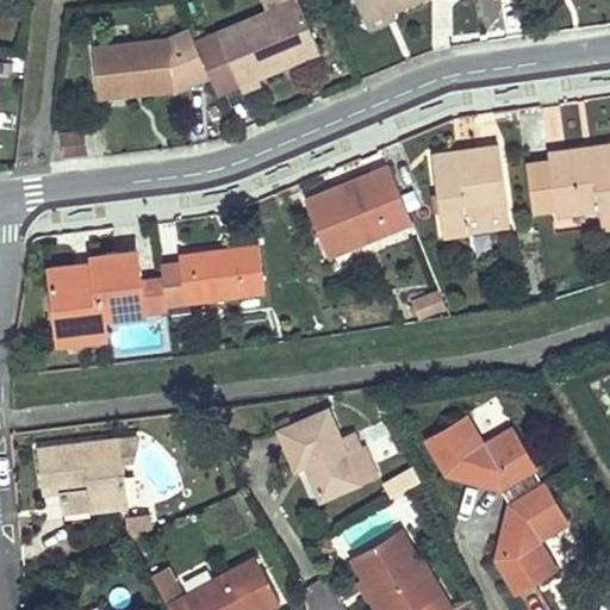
[(316,37),(298,0),(288,0),(195,39),(211,79),(217,94),(238,86),(241,91),(260,83),(256,75),(279,66),(277,61),(286,56),(288,62),(304,55),(299,44),(316,37)]
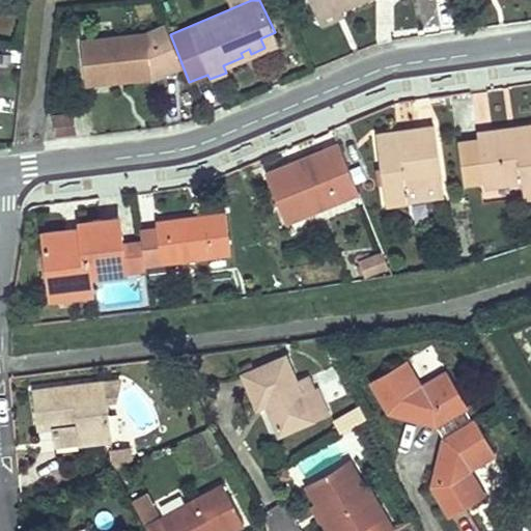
[(309,0),(317,18),(341,8),(360,0),(309,0)]
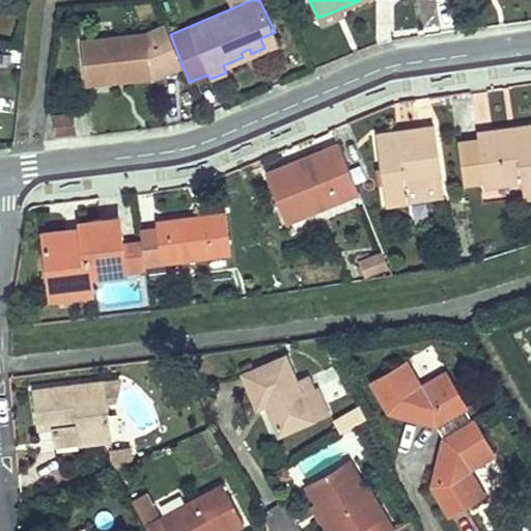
[(341,8),(317,18),(319,23),(343,14),(341,8)]
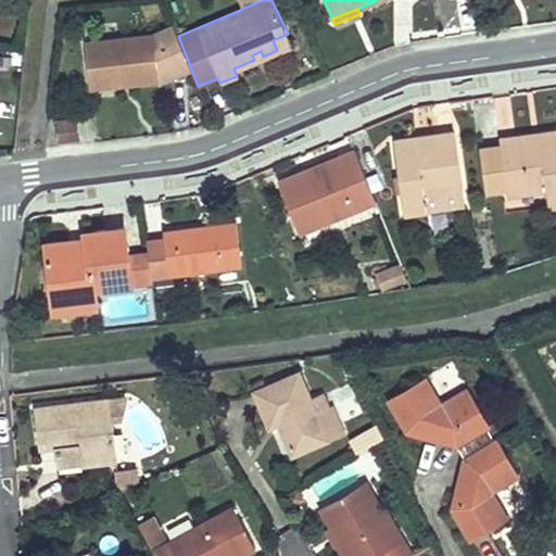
[(178,36),(173,25),(152,34),(85,42),(90,88),(108,87),(106,80),(130,77),(131,83),(158,80),(156,71),(164,68),(169,80),(192,72),(178,36)]
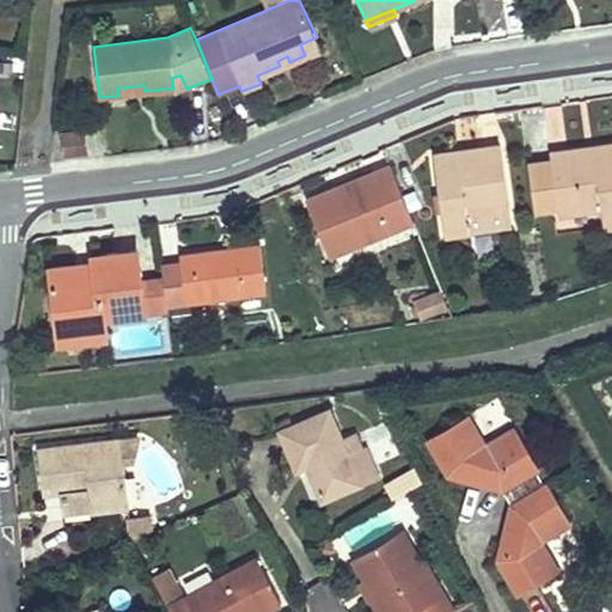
[(317,37),(300,44),(305,55),(322,48),(317,37)]
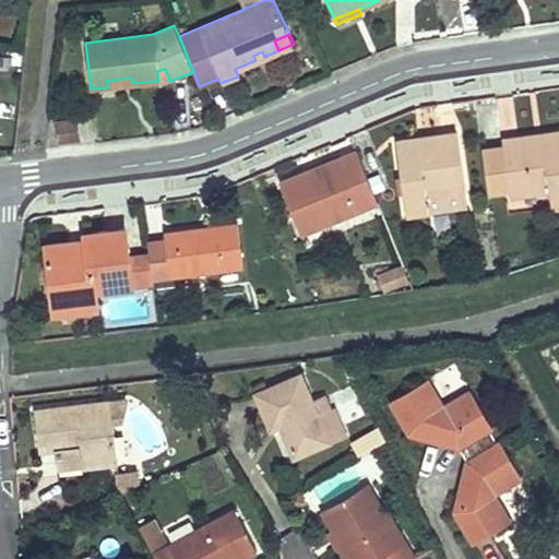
[(78,119),(58,120),(60,142),(81,140),(78,119)]
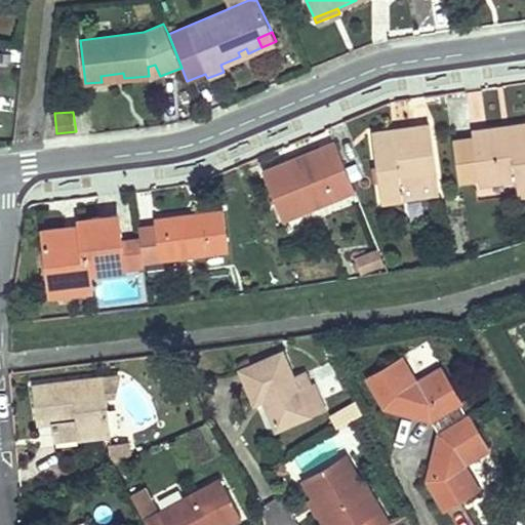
[(392,127),(371,130),(381,201),(403,199),(400,182),(437,177),(429,122),(410,125),(411,130),(392,132),(392,127)]
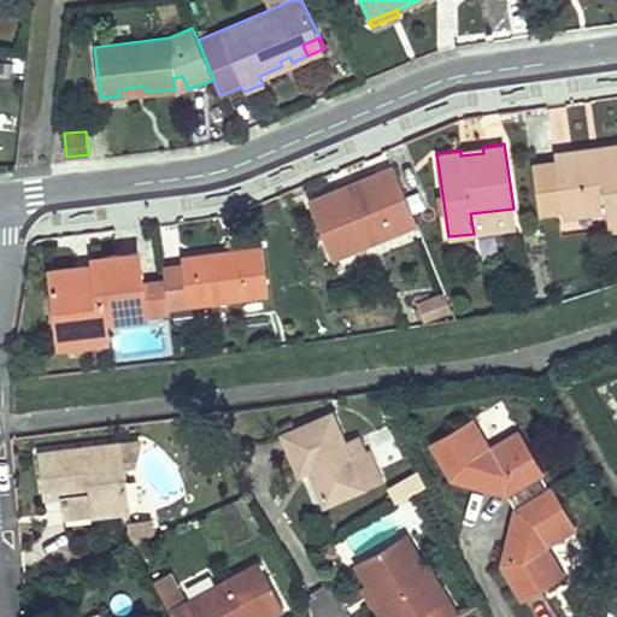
[(574,152),(554,153),(563,217),(605,210),(609,231),(616,230),(616,145),(597,147),(598,156),(575,158),(574,152)]
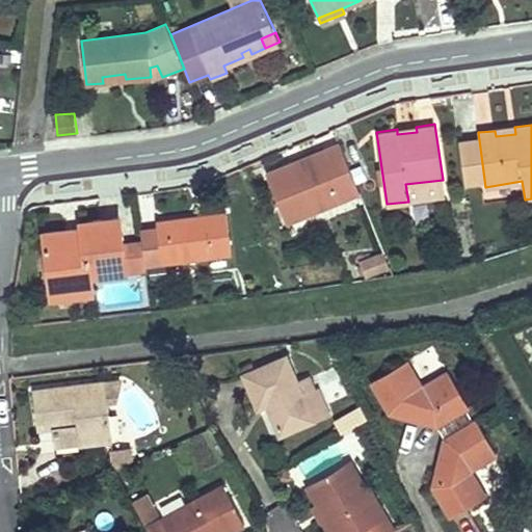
[(292,162),(266,173),(286,221),(360,190),(340,142),(320,151),(322,157),(294,168),(292,162)]
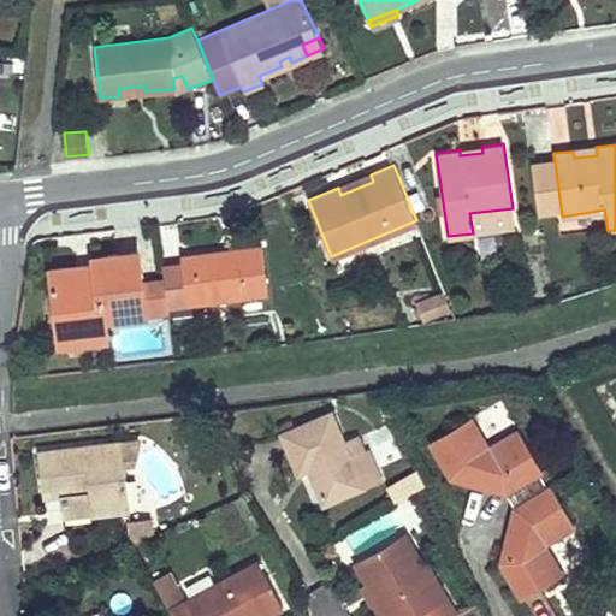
[(187,264),(164,267),(165,282),(169,306),(268,294),(261,248),(185,256),(187,264)]
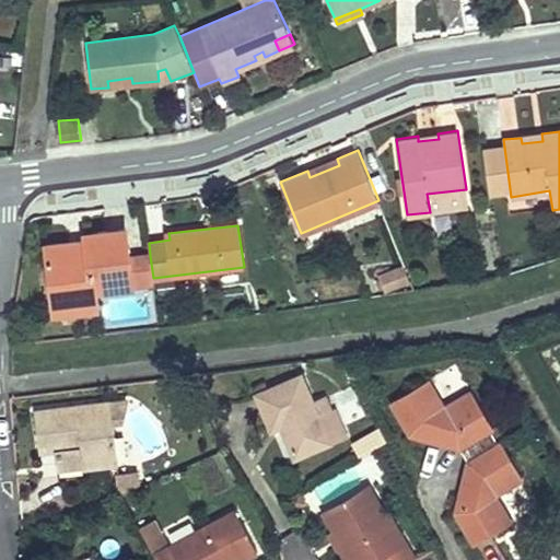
[(70,242),(46,244),(55,315),(95,310),(94,290),(132,286),(128,258),(125,229),(85,234),(88,246),(70,247),(70,242)]
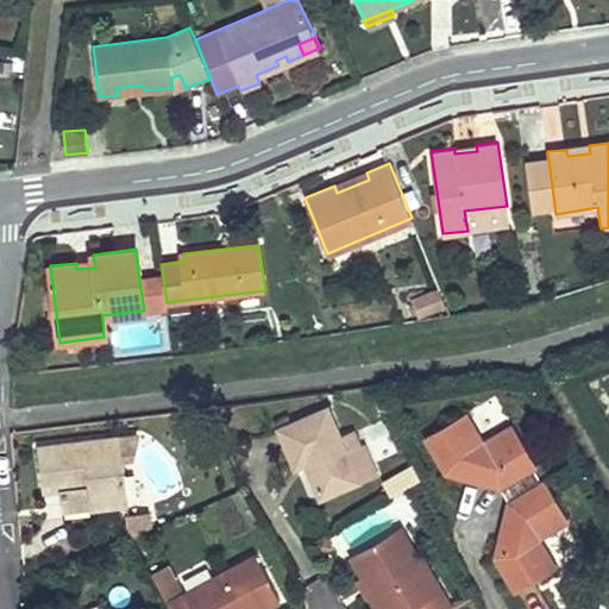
[(163,278),(139,281),(144,311),(168,307),(167,302),(163,278)]
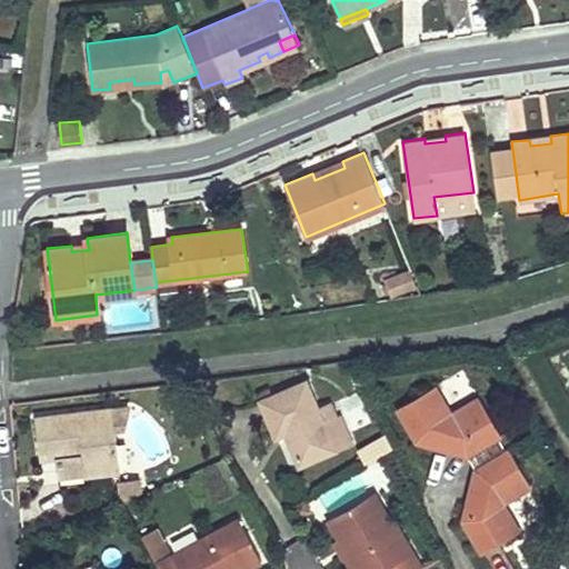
[(418,283),(412,269),(402,272),(409,288),(418,283)]
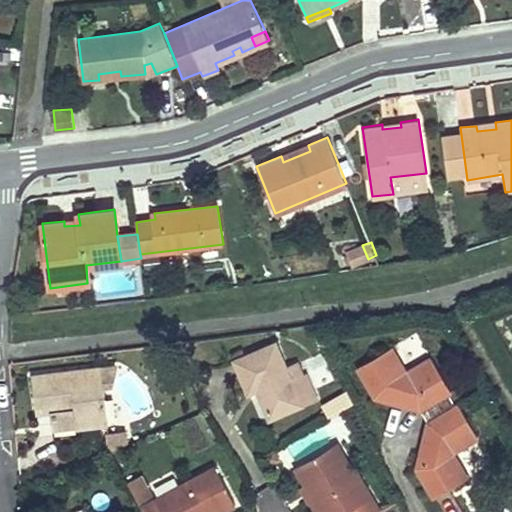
[(362,245),(348,251),(354,265),(368,259),(362,245)]
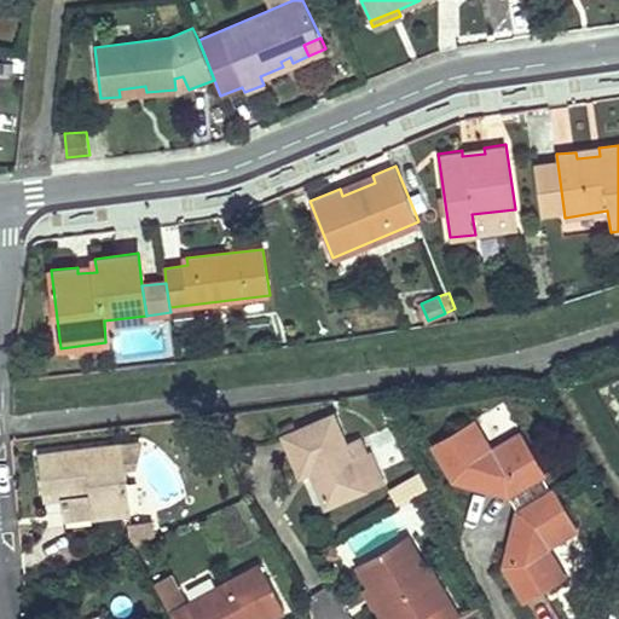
[(295,423),(283,429),(304,475),(311,472),(327,505),(383,480),(371,451),(366,453),(354,460),(347,444),(335,415),(299,431),(295,423)]
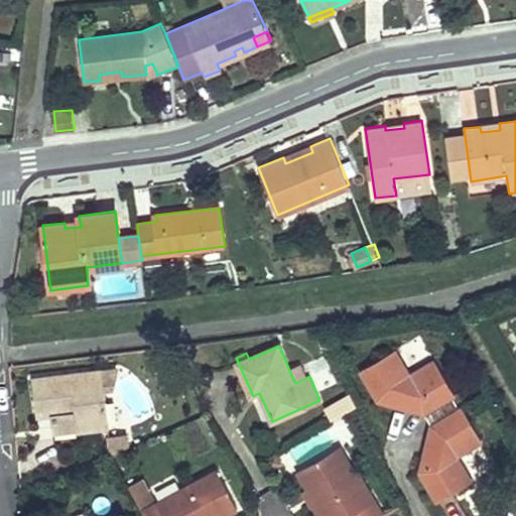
[(394,352),(361,372),(378,401),(385,398),(388,402),(424,411),(436,433),(430,438),(421,471),(438,500),(473,481),(458,455),(483,439),(468,416),(465,417),(447,388),(449,387),(434,362),(409,376),(394,352)]
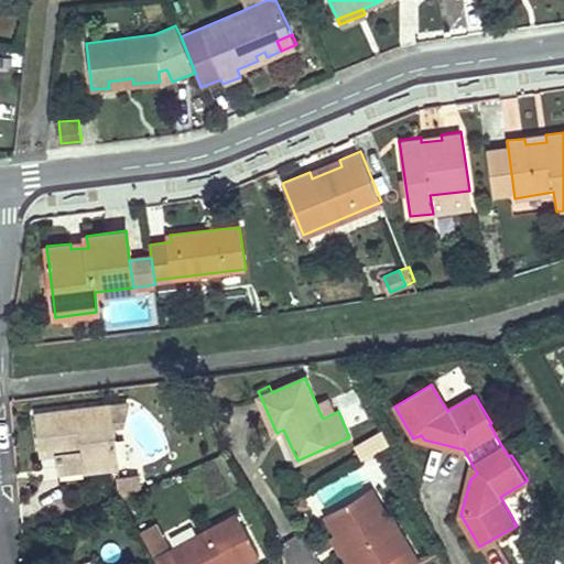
[(328,400),(316,404),(323,419),(334,413),(328,400)]
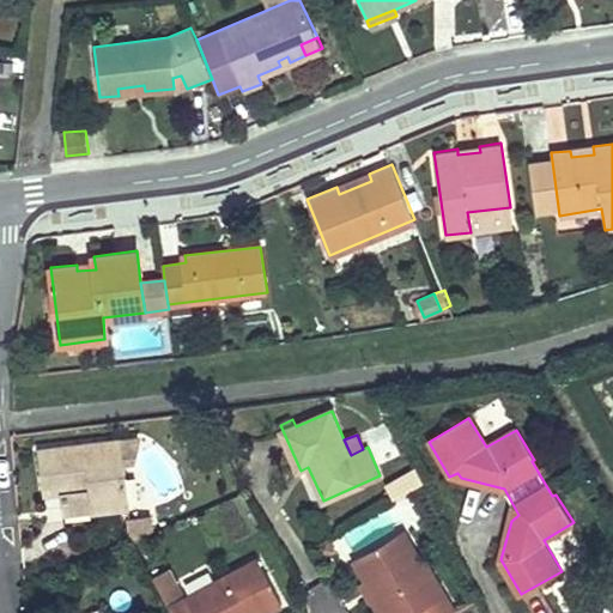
[(122,441),(41,450),(46,492),(62,490),(66,515),(131,508),(122,441)]
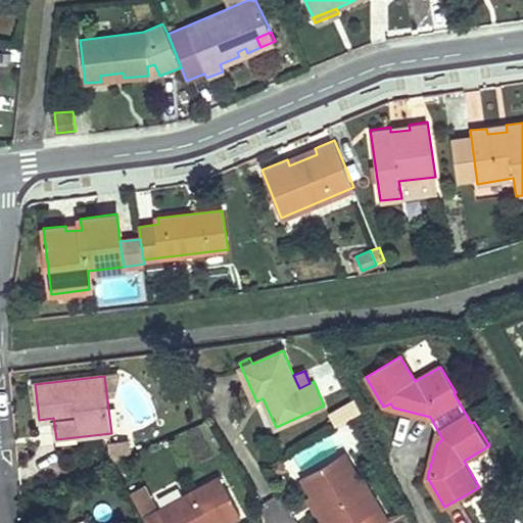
[(362,480),(345,453),(302,477),(313,495),(329,522),(383,522),(389,520),(380,505),(374,510),(357,483),(362,480)]
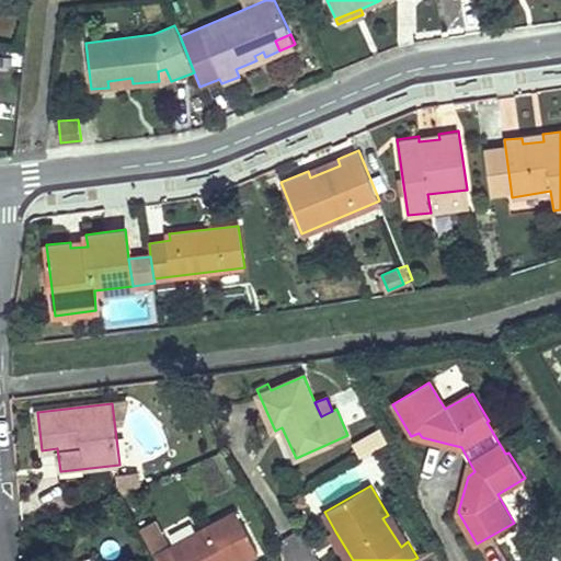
[(237,512),(156,556),(158,560),(242,560),(260,552),(237,512)]
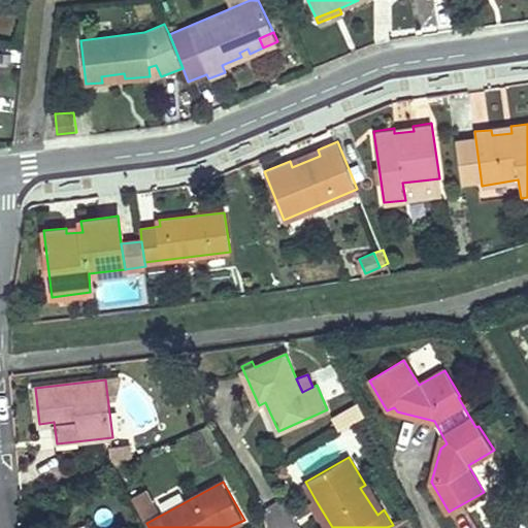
[(384,509),(368,483),(365,485),(360,488),(377,515),(384,509)]
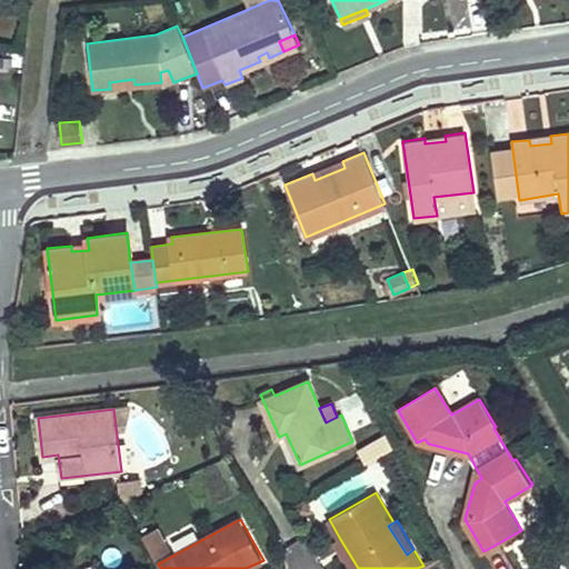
[(358,568),(340,539),(335,541),(351,568),(358,568)]
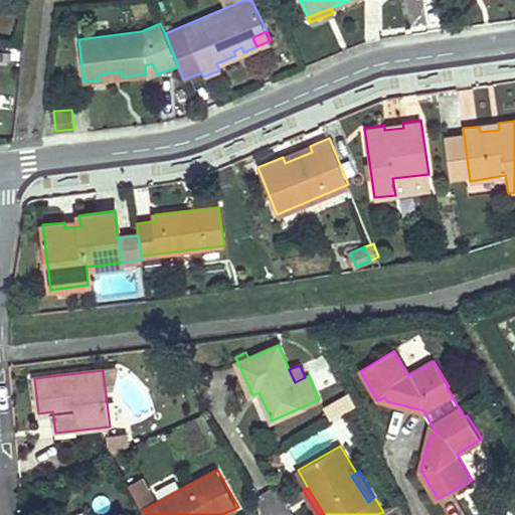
[(449,514),(464,514),(456,498),(444,504),(449,514)]
